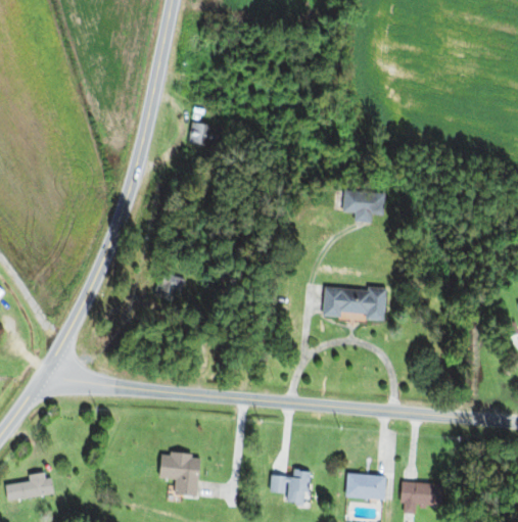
[(223,127),(192,122),(189,143),(220,148),(223,127)]
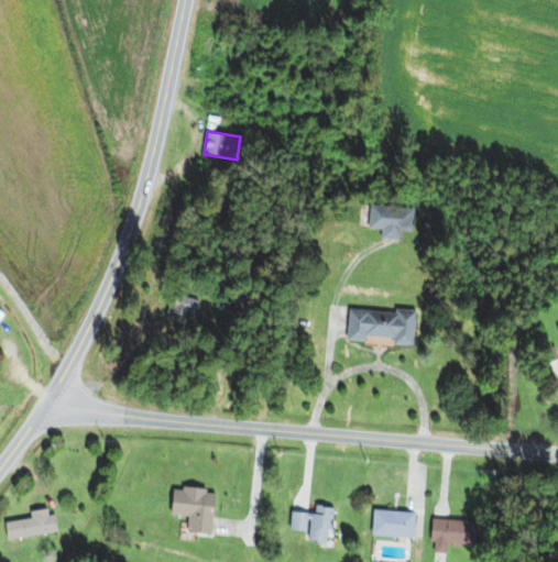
[(384,238),(402,238),(402,230),(415,231),(415,206),(371,205),(370,228),(384,229),(384,238)]
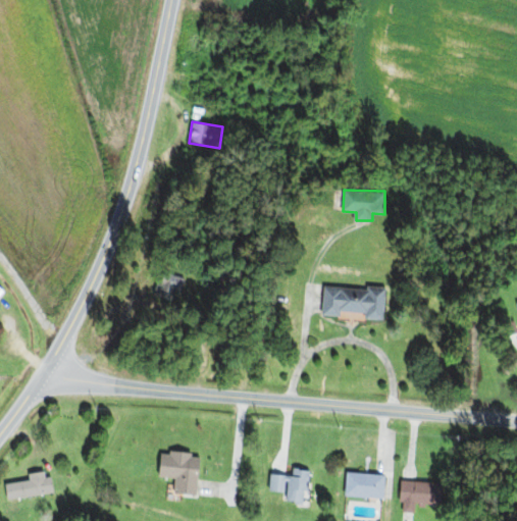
[(177,303),(188,279),(165,270),(155,294),(177,303)]
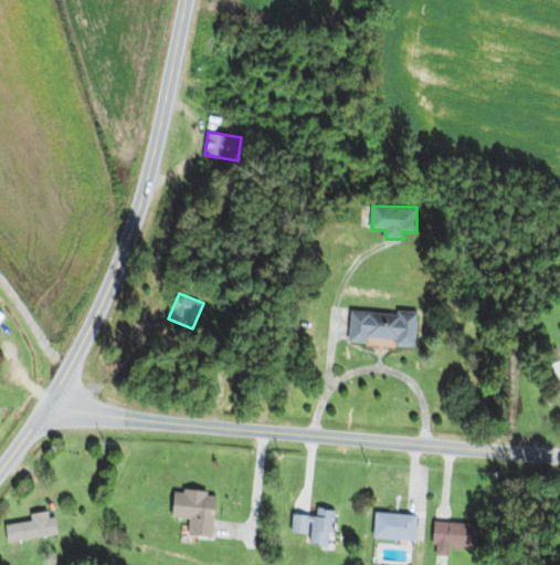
[(350,310),(348,344),(415,346),(416,312),(350,310)]
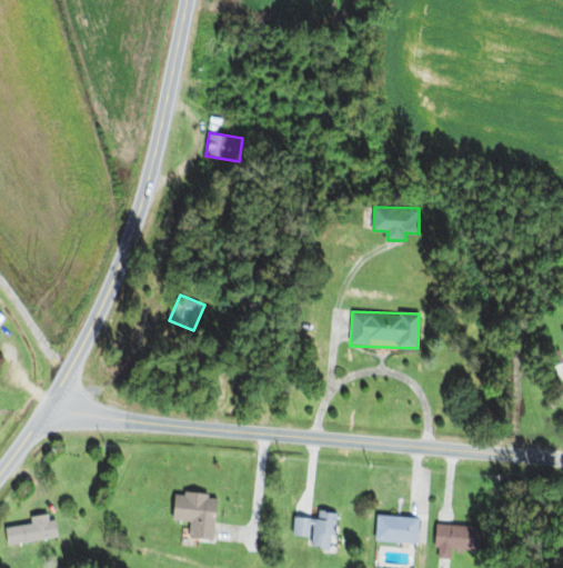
[(173,520),(191,521),(190,538),(213,539),(217,495),(174,491),(173,520)]
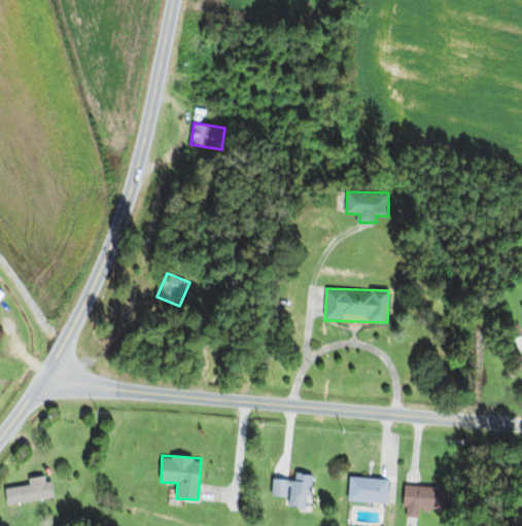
[(54,481),(46,482),(45,476),(30,478),(31,485),(5,489),(7,504),(57,497),(54,481)]
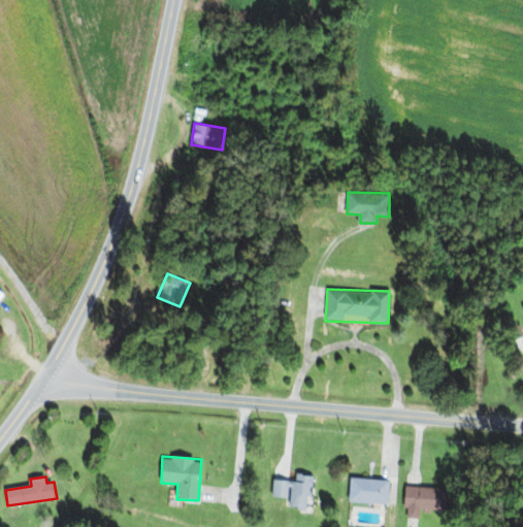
[(312,476),(273,476),(273,497),(290,497),(290,508),(312,508),(312,476)]
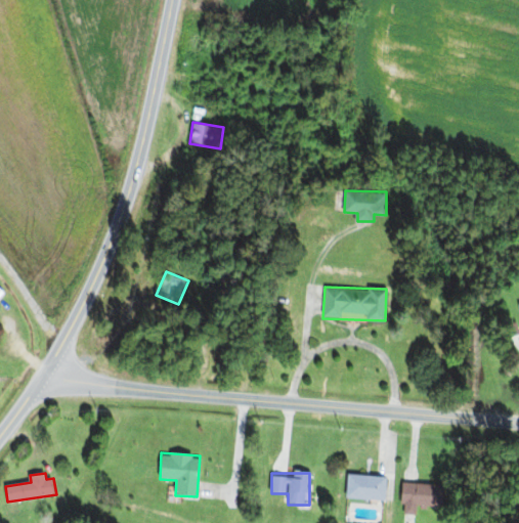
[(347,498),(384,498),(384,475),(347,475),(347,498)]
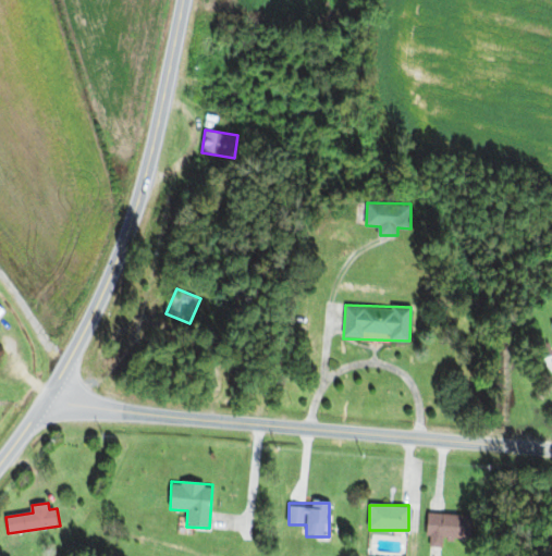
[(427,546),(443,547),(443,536),(469,538),(470,515),(428,514),(427,546)]
